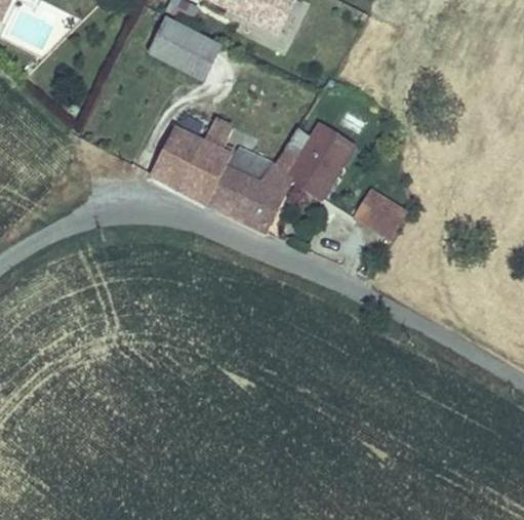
[(0,0),(0,18),(9,0),(0,0)]
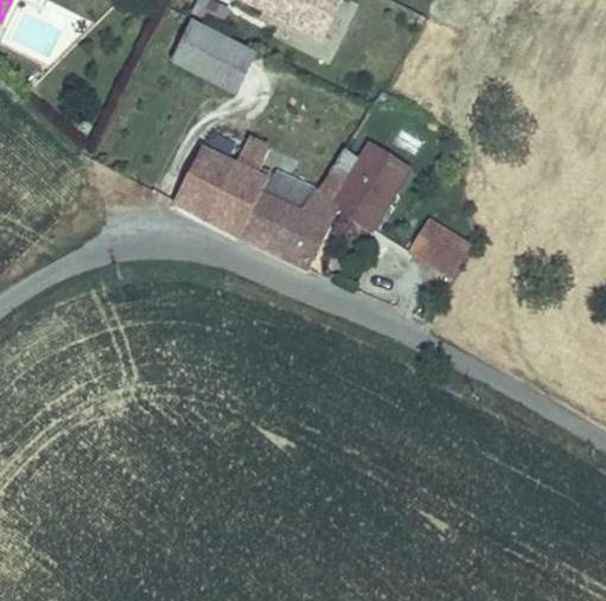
[(198,0),(195,12),(224,21),(230,2),(222,0),(198,0)]
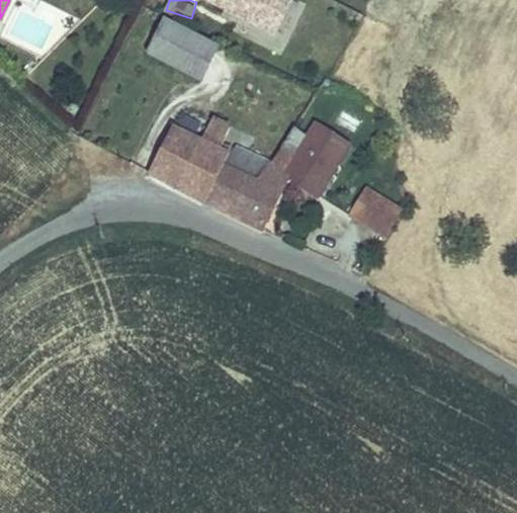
[(285,4),(275,0),(200,0),(274,29),(285,4)]
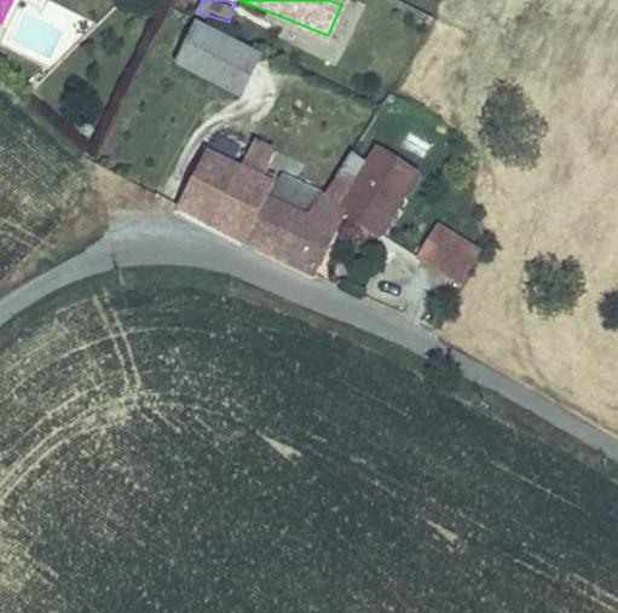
[(237,88),(256,50),(195,18),(175,57),(237,88)]
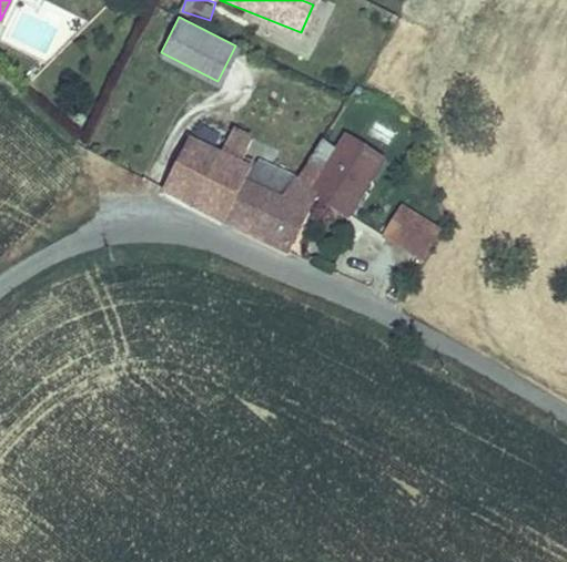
[(260,46),(264,39),(272,24),(263,18),(250,40),(260,46)]
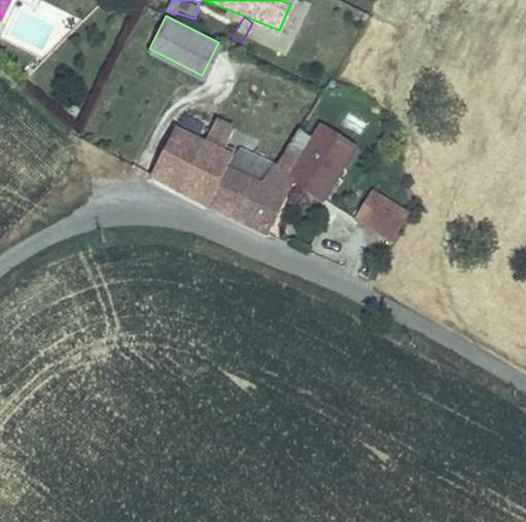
[(252,40),(259,27),(252,23),(245,36),(252,40)]
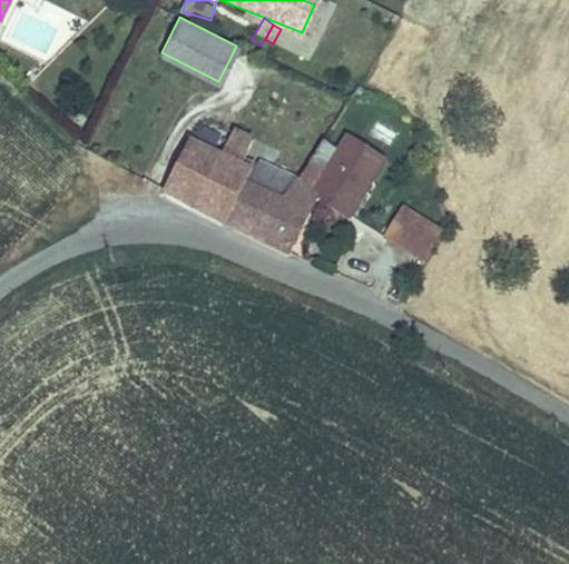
[(283,194),(296,174),(260,157),(252,164),(243,160),(253,135),(235,127),(221,152),(189,137),(164,185),(225,217),(246,177),(283,194)]
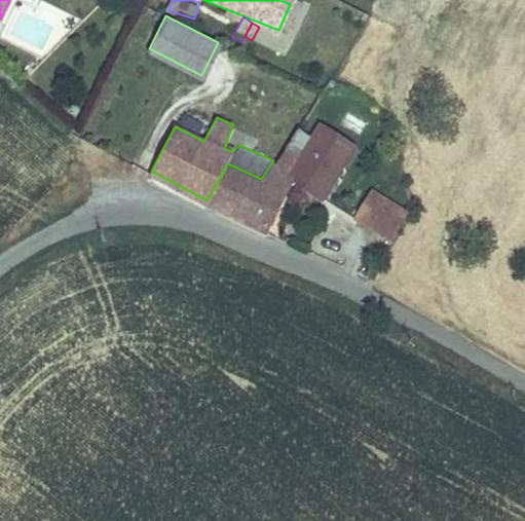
[(335,174),(354,144),(322,122),(313,135),(299,156),(285,147),(274,162),(273,162),(261,179),(227,163),(208,200),(265,229),(290,177),(313,191),(327,169),(335,174)]
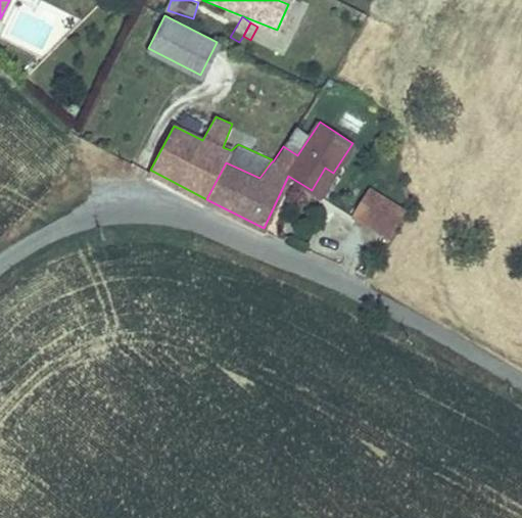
[(297,155),(312,134),(297,125),(285,143),(283,146),(297,155)]
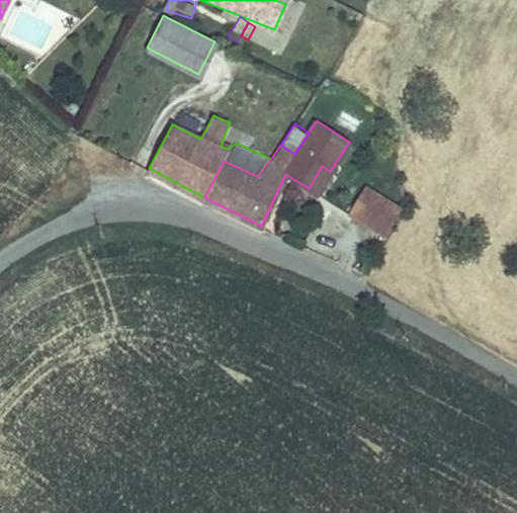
[(317,192),(330,171),(322,166),(309,188),(317,192)]
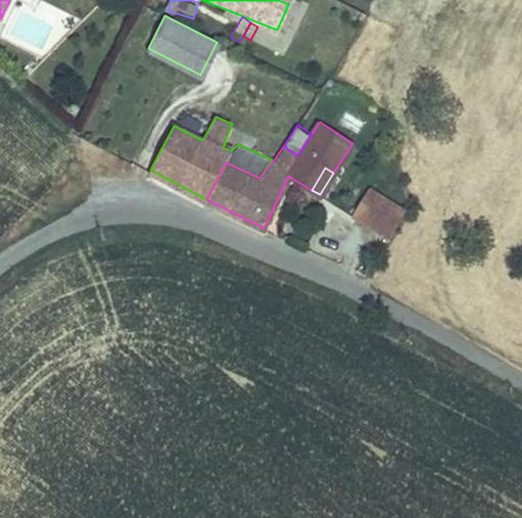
[(388,235),(405,209),(370,187),(353,213),(388,235)]
